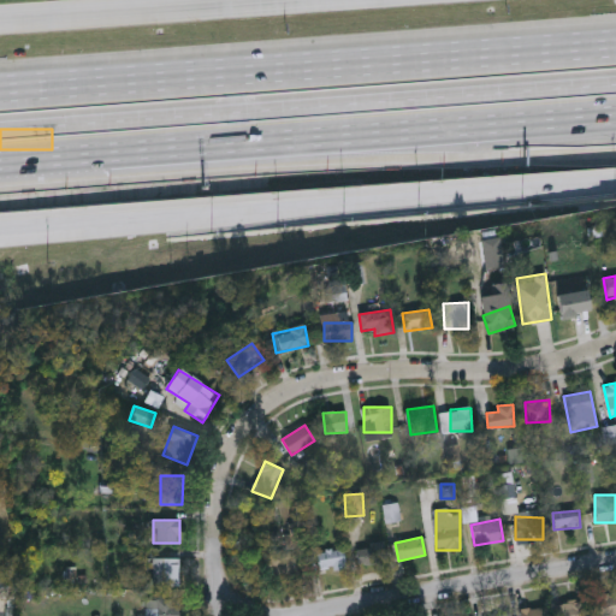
[(356,548),(384,543),(388,563),(360,567),(356,548)]
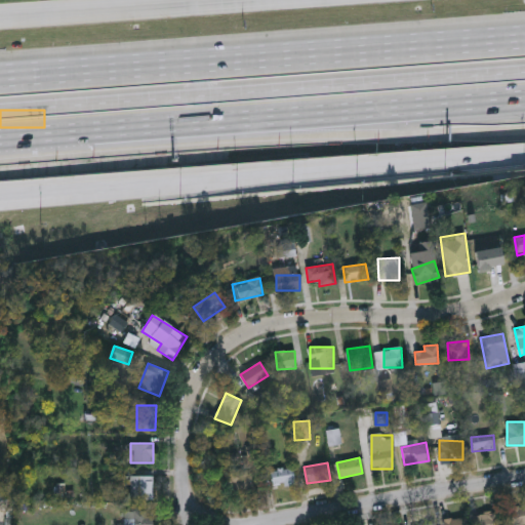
[(273,485),(272,470),(294,469),(295,484),(273,485)]
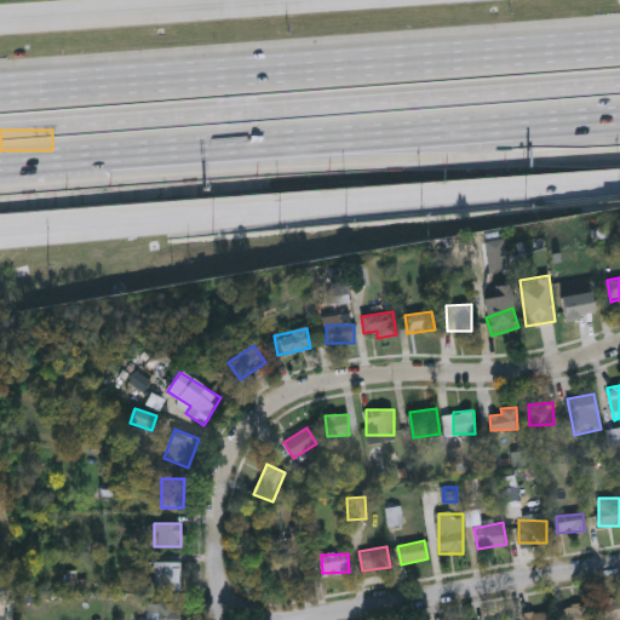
[(298,583),(268,583),(268,558),(298,558),(298,583)]
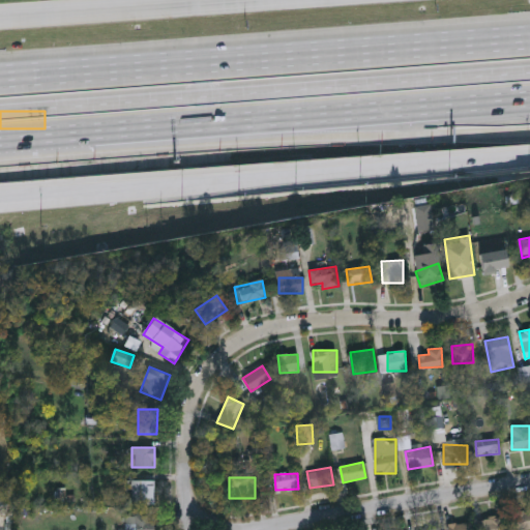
[(154,480),(154,504),(131,504),(131,480),(154,480)]
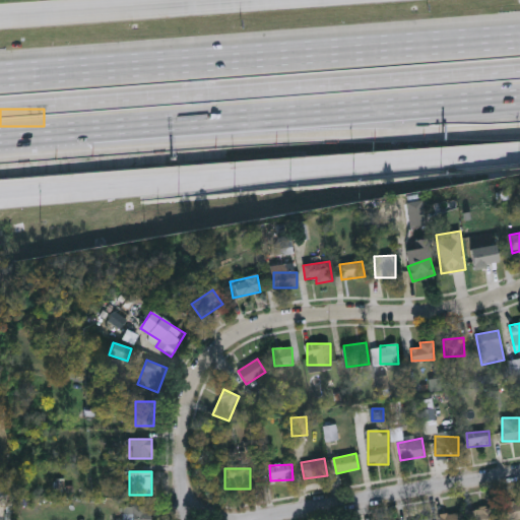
[(519,519),(507,519),(505,503),(519,501),(519,519)]
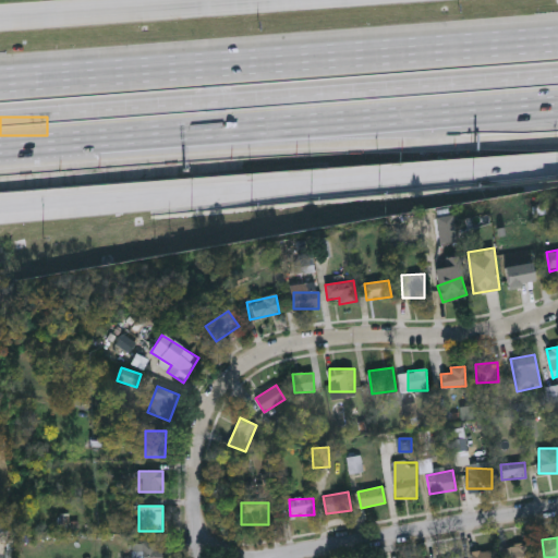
[(162,557),(142,557),(142,543),(162,543),(162,557)]
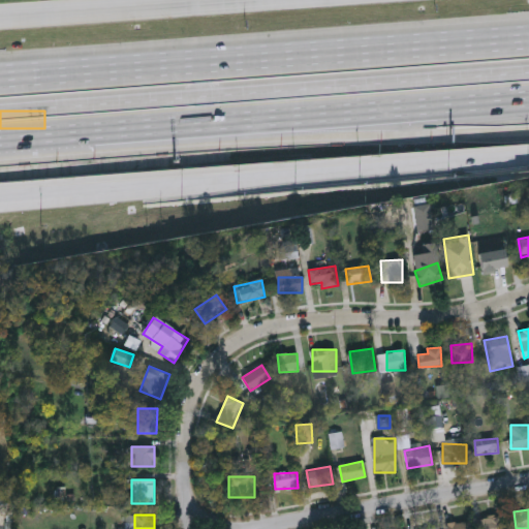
[(502,528),(485,528),(484,519),(501,517),(502,528)]
